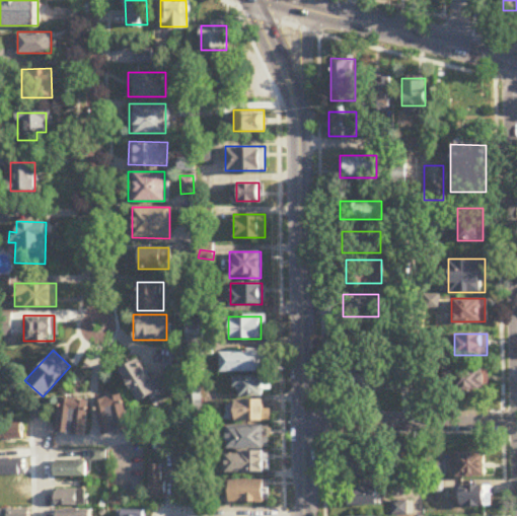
[(219,351),(219,371),(262,371),(262,351),(219,351)]
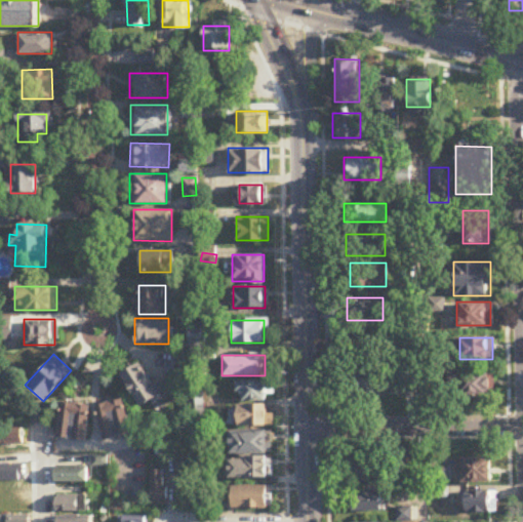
[(142,410),(172,393),(165,379),(153,386),(141,363),(121,372),(142,410)]
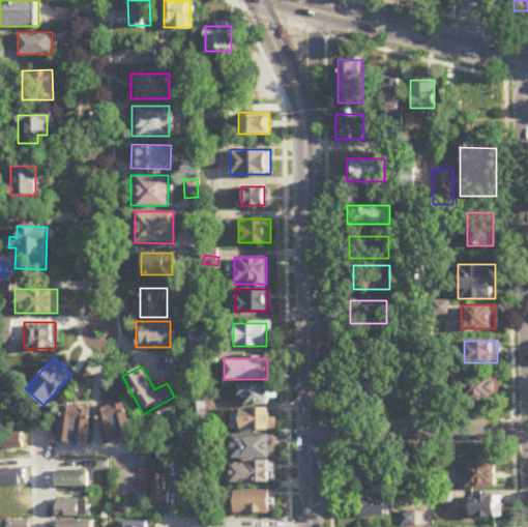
[(350,397),(392,397),(392,373),(350,373),(350,397)]
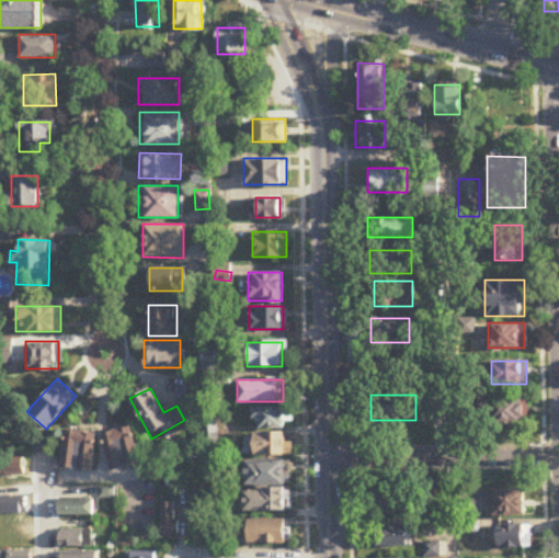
[(481,424),(525,424),(525,396),(481,396),(481,424)]
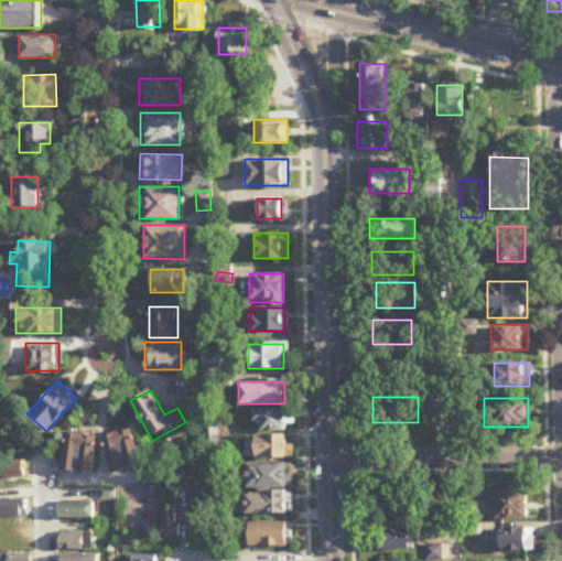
[(258,421),(258,430),(285,430),(285,408),(254,408),(252,421),(258,421)]
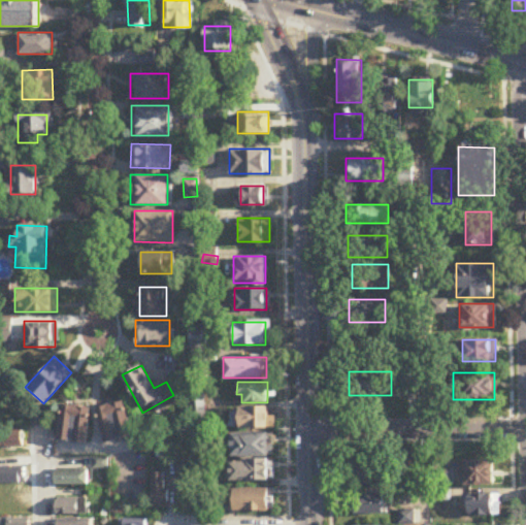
[(95,408),(105,441),(131,433),(122,400),(95,408)]
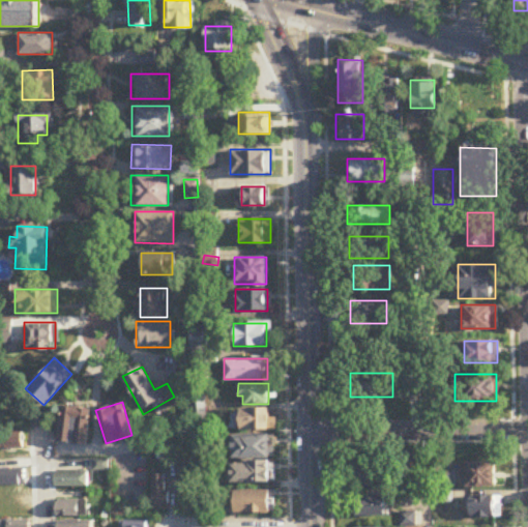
[(204,417),(204,402),(191,402),(191,417),(204,417)]
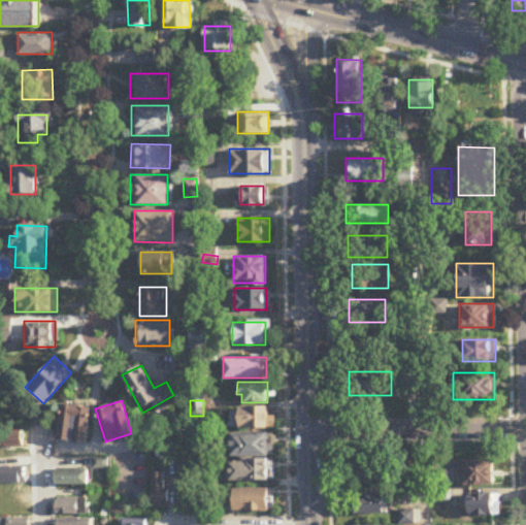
[(87,440),(88,405),(60,404),(60,440),(87,440)]
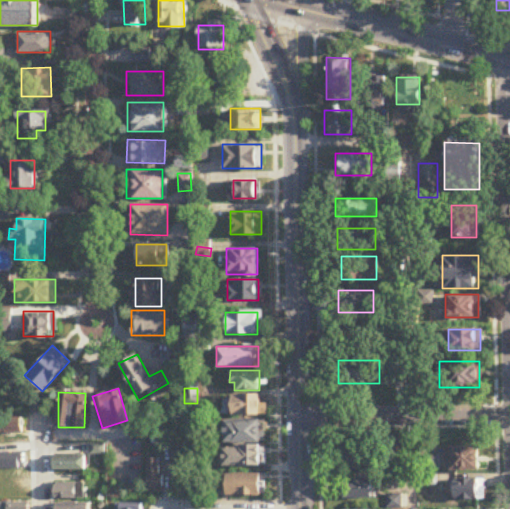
[(261,394),(228,394),(228,405),(224,405),(224,414),(261,414),(261,394)]
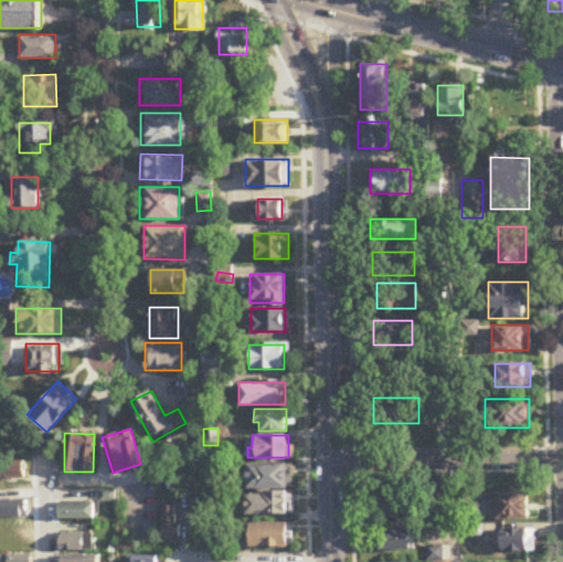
[(0,475),(21,476),(21,458),(0,458),(0,475)]
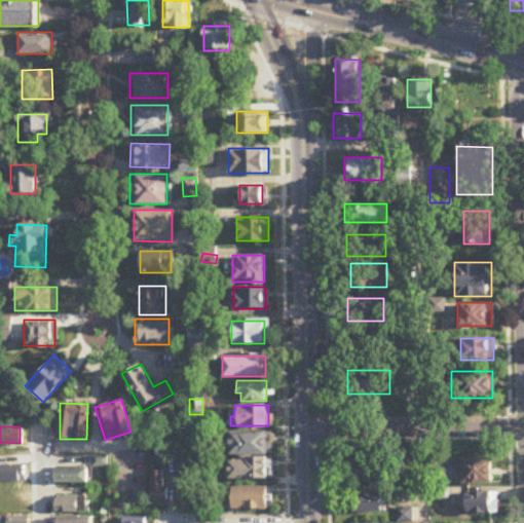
[(229,453),(270,453),(270,431),(229,431),(229,453)]
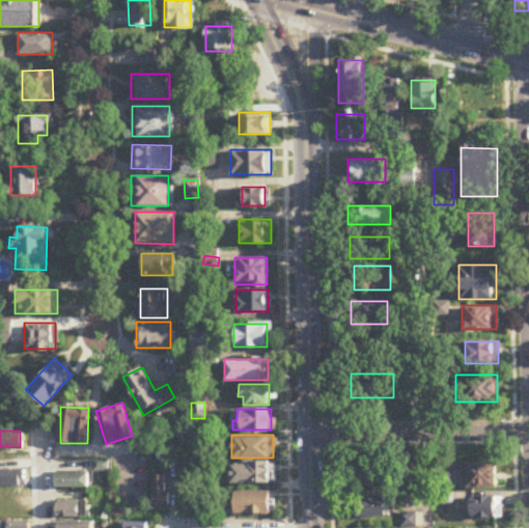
[(226,462),(226,482),(273,482),(273,462),(226,462)]
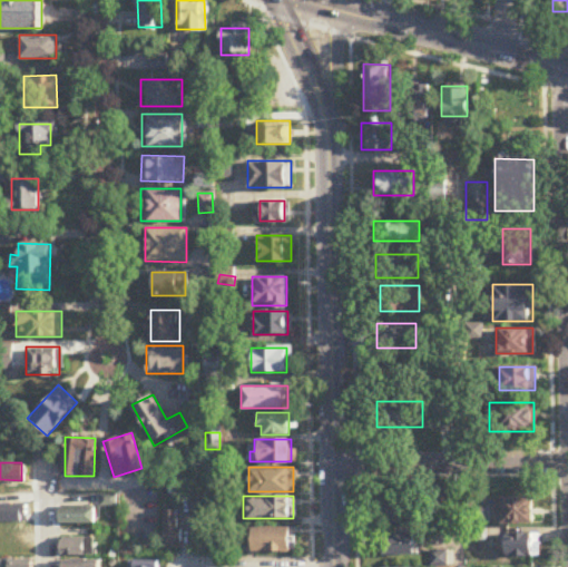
[(532,496),(500,496),(500,522),(532,522),(532,496)]
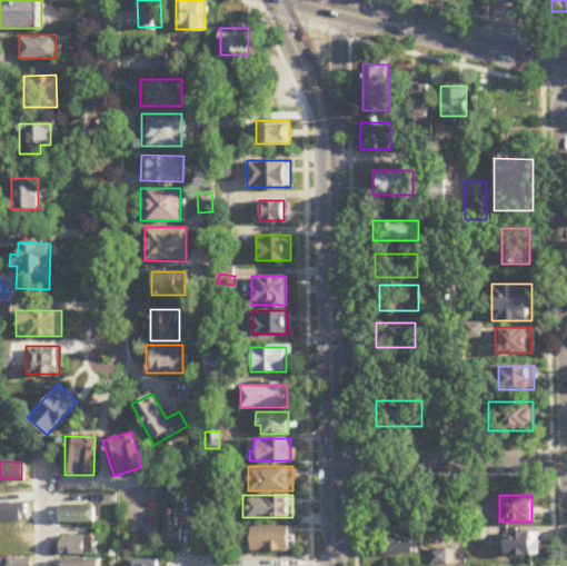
[(384,522),(411,522),(411,497),(384,497),(384,522)]
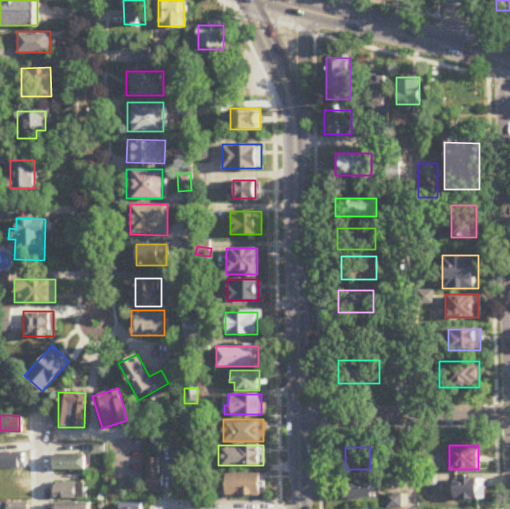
[(168,448),(168,482),(184,482),(184,448),(168,448)]
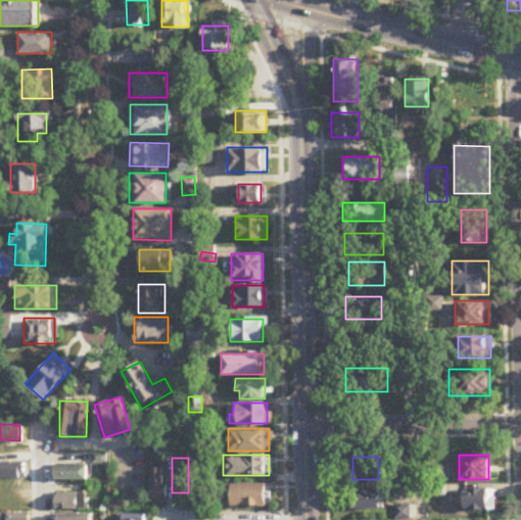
[(85,478),(85,465),(53,465),(53,478),(85,478)]
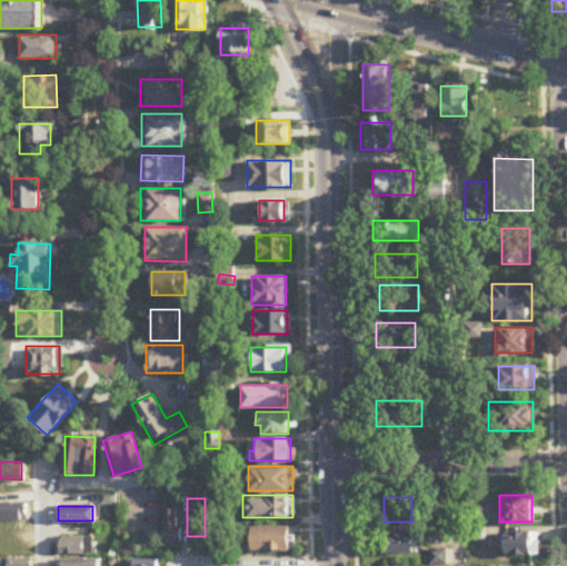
[(485,506),(471,506),(473,520),(486,519),(485,506)]
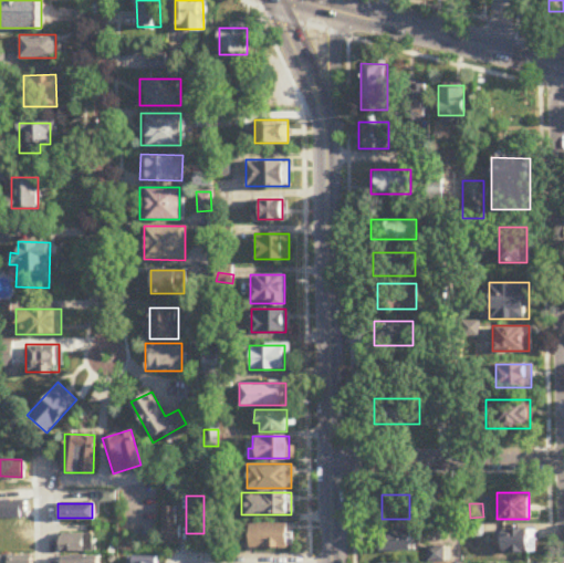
[(162,504),(162,542),(176,542),(176,504),(162,504)]
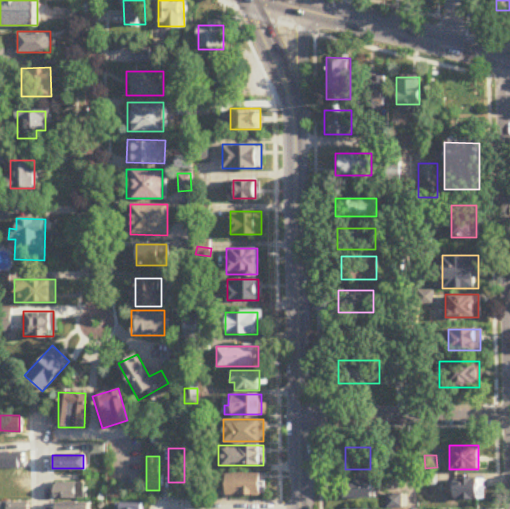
[(260,495),(260,472),(220,472),(220,495),(260,495)]
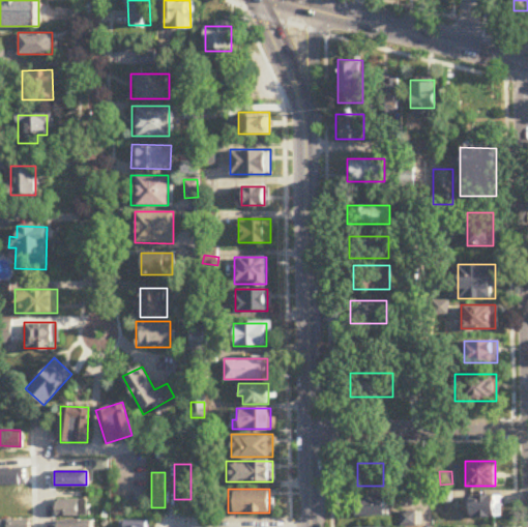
[(384,515),(384,494),(355,494),(355,515),(384,515)]
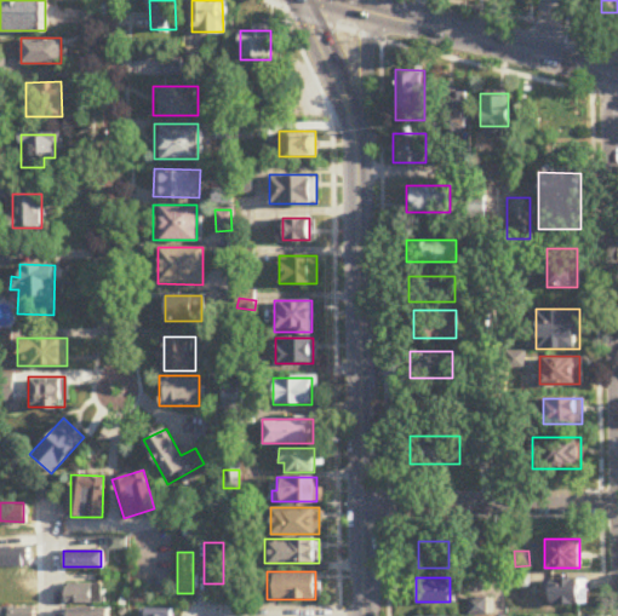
[(584,579),(549,579),(549,603),(584,603),(584,579)]
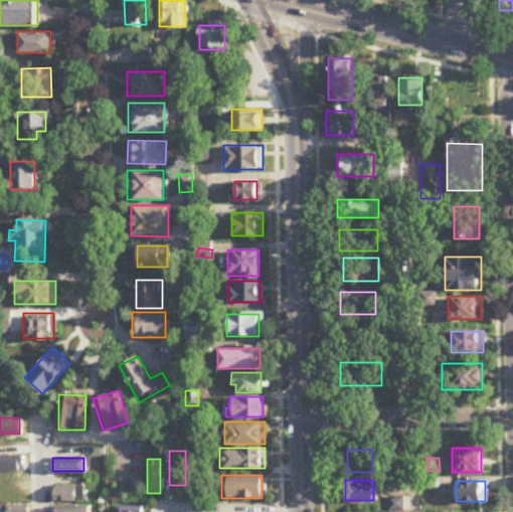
[(52,499),(81,499),(81,485),(52,485),(52,499)]
